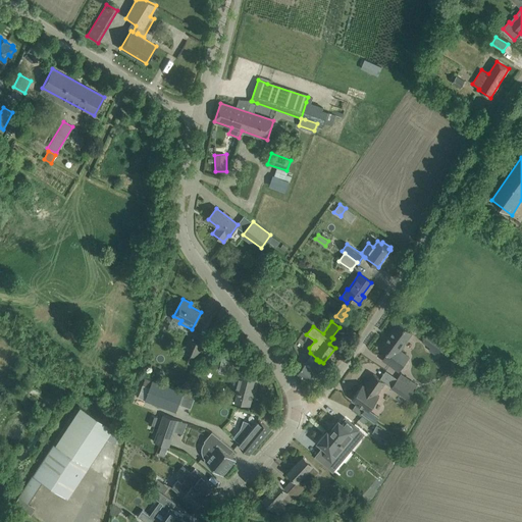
[(388,334),(379,347),(387,353),(383,360),(399,371),(409,358),(399,350),(412,332),(399,323),(389,335),(388,334)]
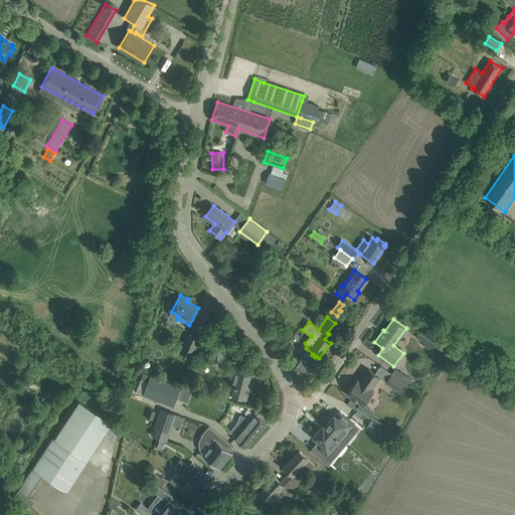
[(433,348),(439,339),(421,329),(415,338),(433,348)]
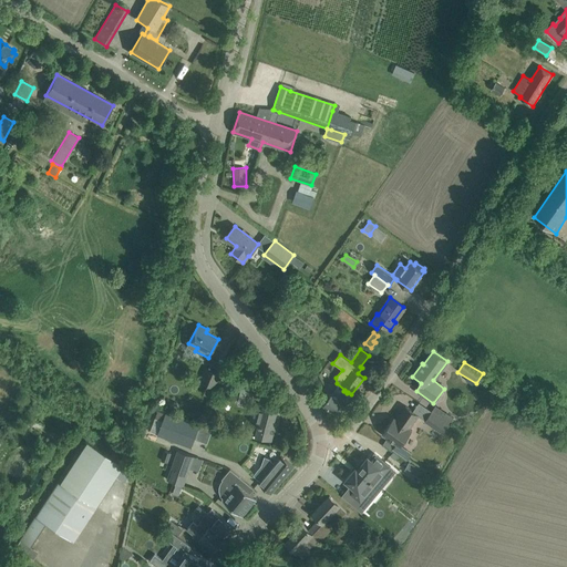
[(206,369),(200,382),(203,383),(214,388),(215,388),(220,374),(206,369)]
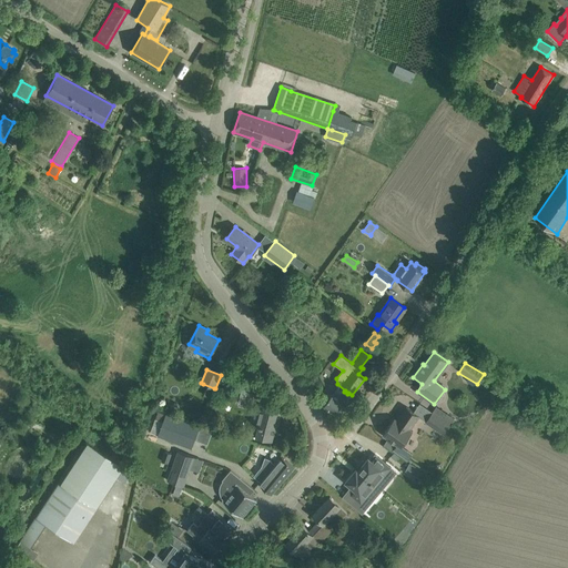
[(345,391),(337,384),(338,387),(324,406),(338,417),(348,404),(346,403),(352,395),(348,393),(347,394),(344,392),(345,391)]
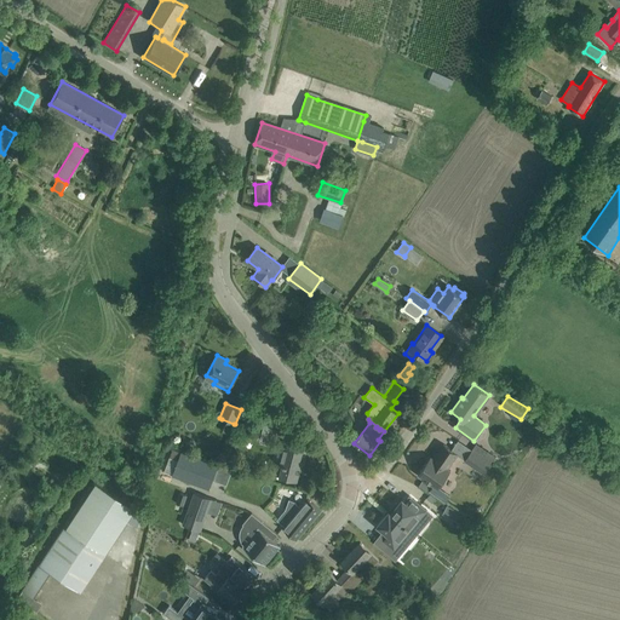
[(264,422),(259,441),(273,445),(277,425),(264,422)]
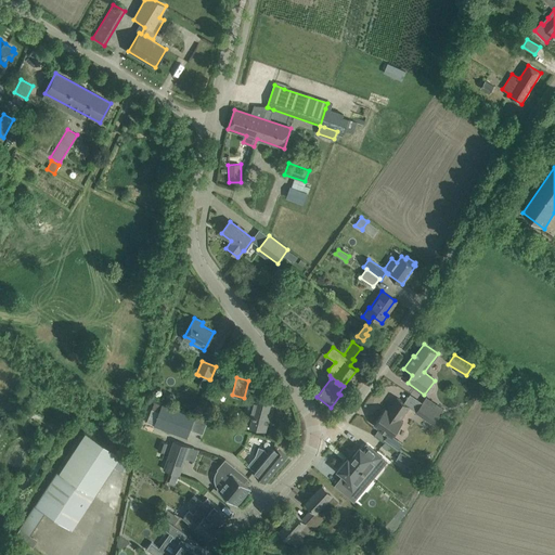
[(410,407),(397,398),(388,411),(385,409),(374,425),(391,438),(403,422),(400,420),(410,407)]
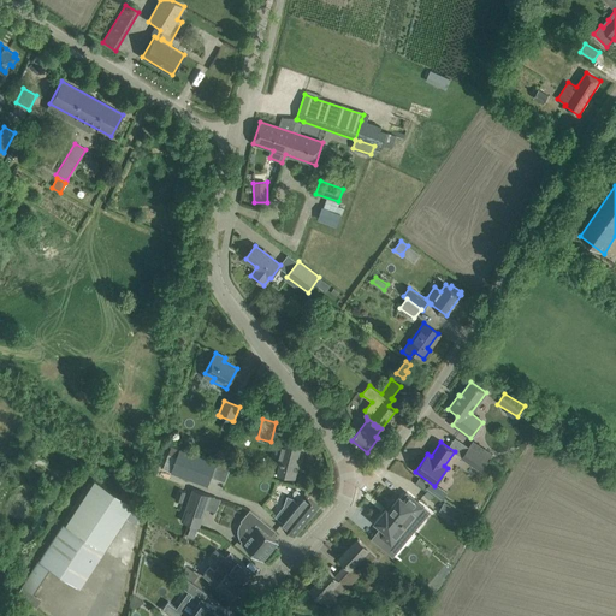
[(280,463),(277,473),(295,478),(300,460),(297,458),(301,448),(283,443),(278,462),(280,463)]
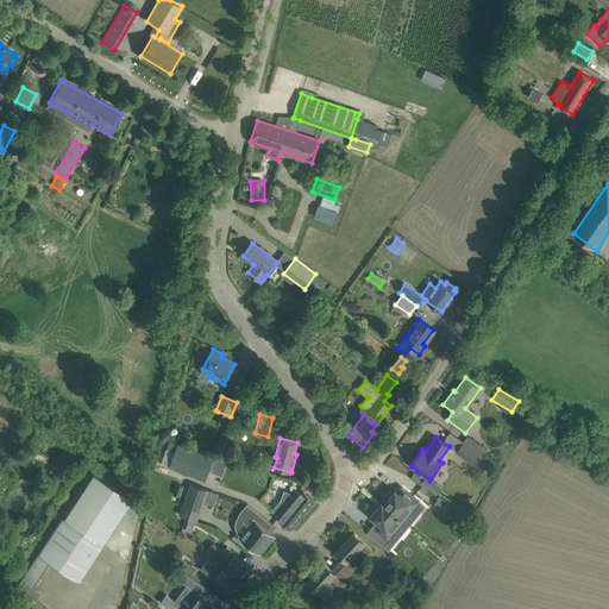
[(465,454),(464,457),(476,466),(483,457),(464,443),(458,450),(465,454)]
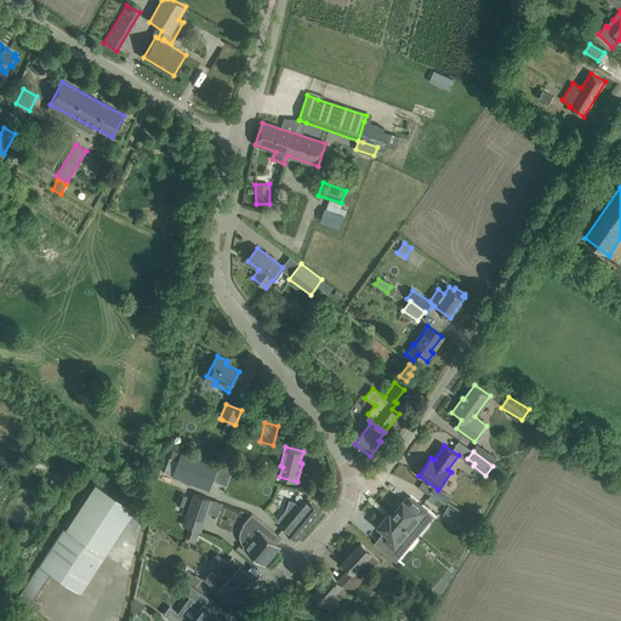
[(488,451),(483,459),(493,465),(499,457),(488,451)]
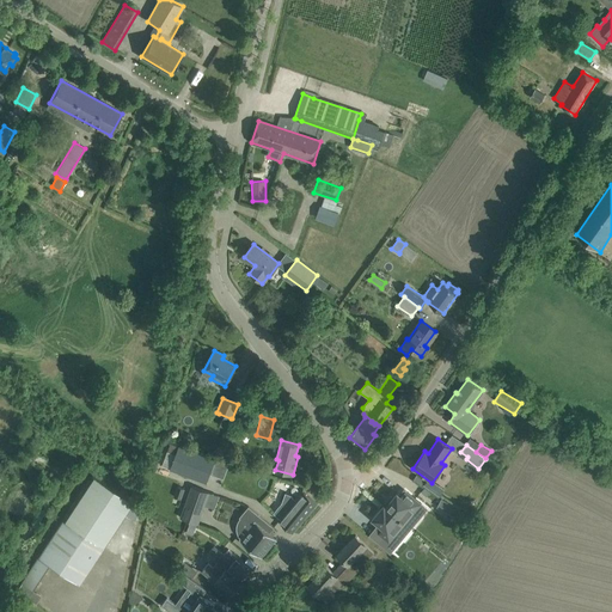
[(215,460),(179,446),(170,469),(207,483),(215,460)]
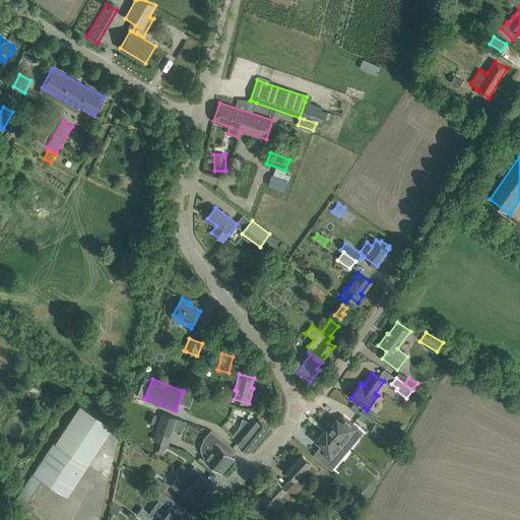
[(27,502),(42,480),(67,497),(107,437),(113,427),(78,403),(33,473),(14,503),(30,514),(36,507),(27,502)]
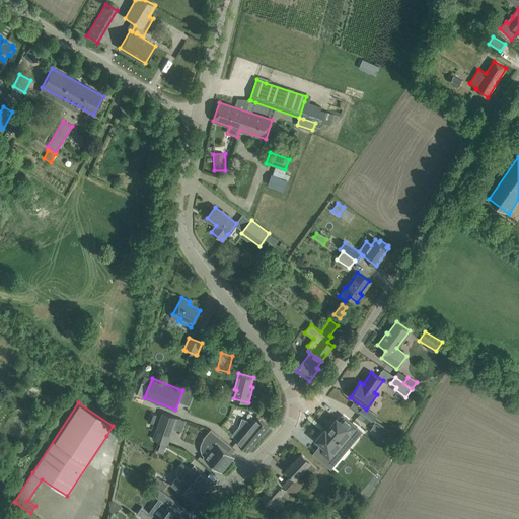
[(150,413),(147,422),(153,424),(156,415),(150,413)]
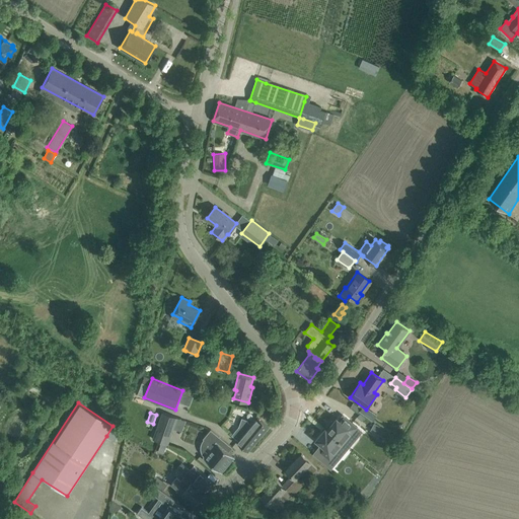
[(177,418),(162,413),(153,440),(168,445),(177,418)]
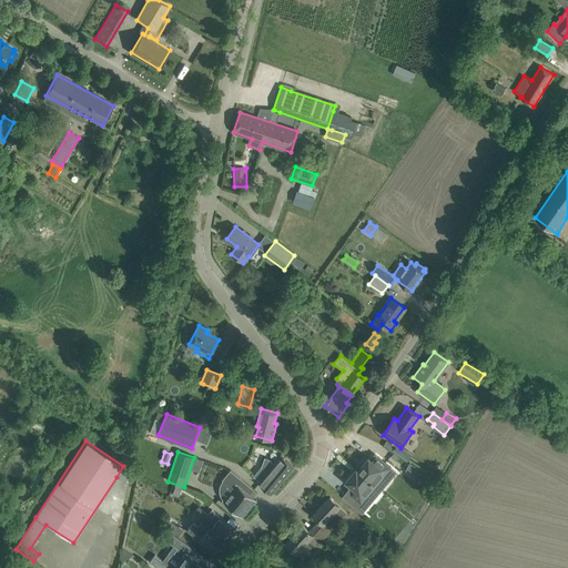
[(363,460),(356,469),(381,489),(382,489),(376,485),(391,467),(376,455),(372,460),(371,459),(368,457),(365,462),(363,460)]
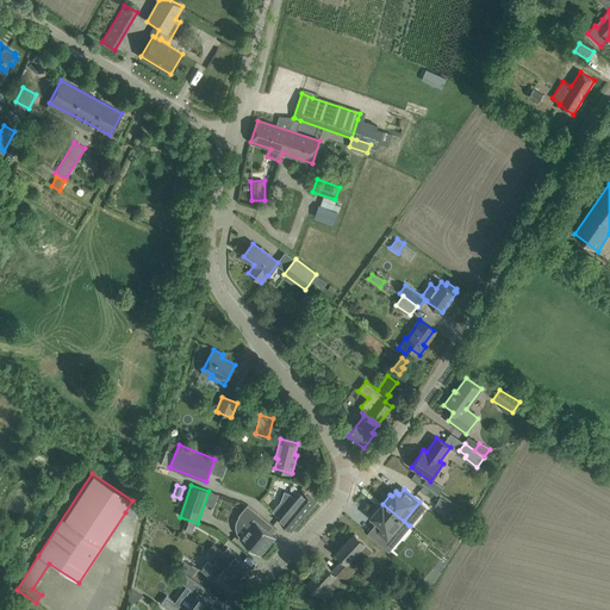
[(281,502),(273,512),(280,518),(279,521),(292,531),(316,502),(303,491),(296,500),(291,496),(291,495),(285,492),(281,502)]
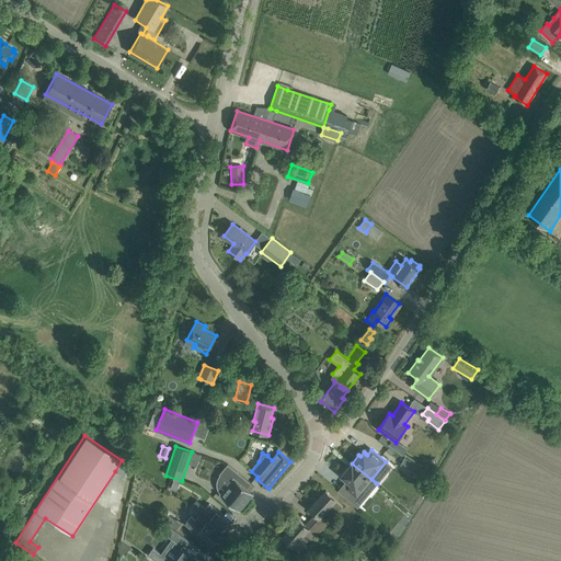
[(404,457),(400,465),(409,469),(413,461),(404,457)]
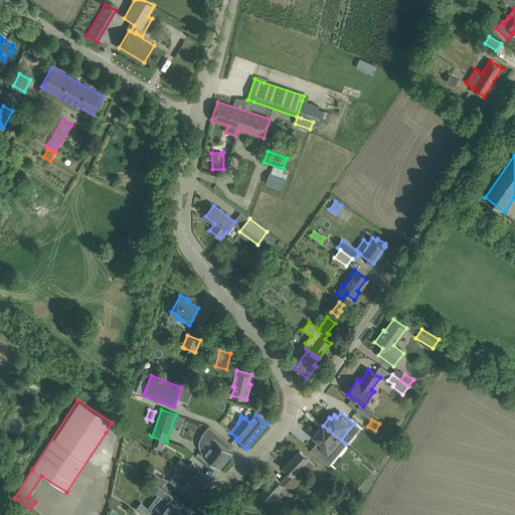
[(112,437),(119,426),(112,422),(106,433),(112,437)]
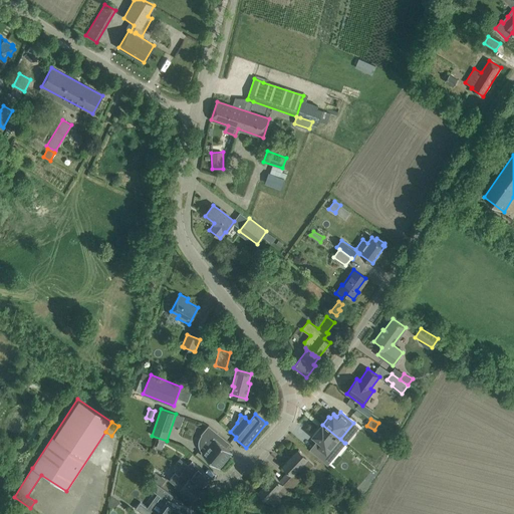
[(201,435),(210,442),(201,453),(220,468),(229,458),(226,455),(229,450),(226,448),(230,443),(209,425),(201,435)]
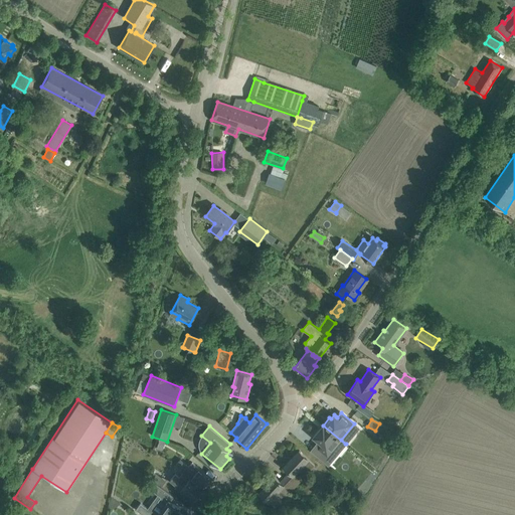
[(323,425),(313,437),(318,441),(322,444),(318,449),(323,453),(319,457),(328,465),(333,460),(328,456),(340,441),(345,445),(345,444),(323,425)]
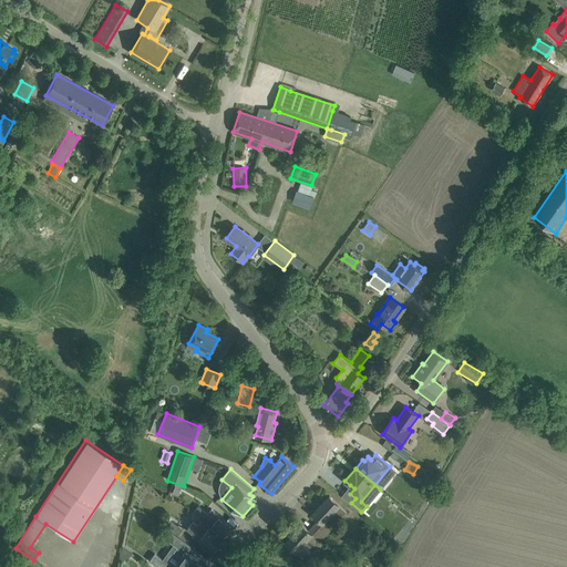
[(319,519),(313,525),(325,535),(330,529),(322,523),(332,512),(340,518),(346,513),(339,505),(329,496),(312,514),(319,519)]
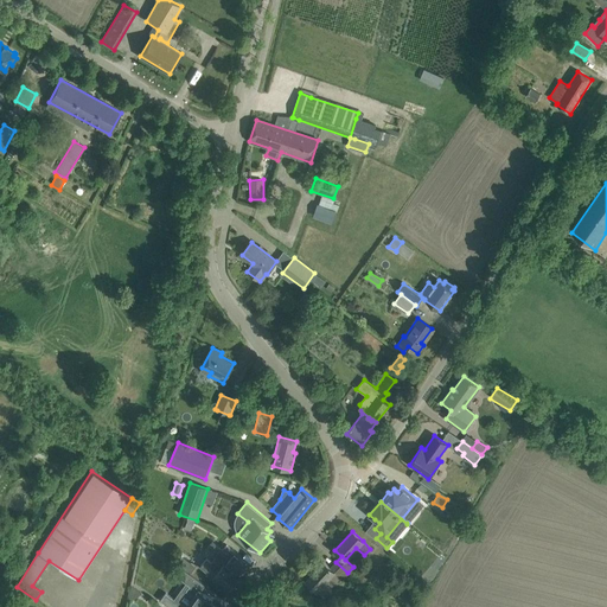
[(212,555),(217,557),(224,564),(225,563),(241,576),(250,564),(227,545),(223,550),(219,547),(212,555)]
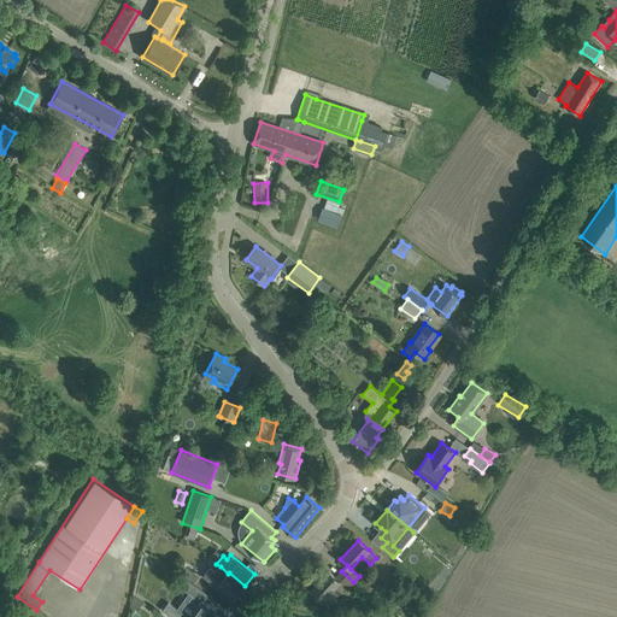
[(182,564),(177,570),(184,575),(189,569),(182,564)]
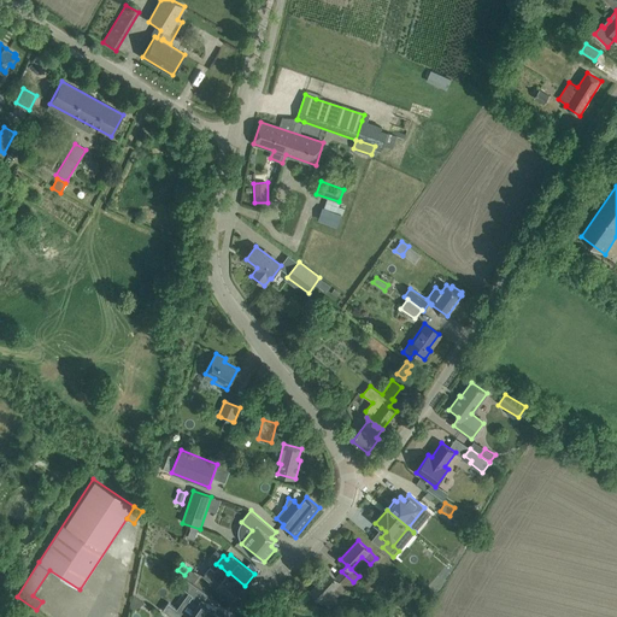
[(228,574),(221,566),(216,573),(210,569),(204,577),(233,600),(245,586),(229,573),(228,574)]
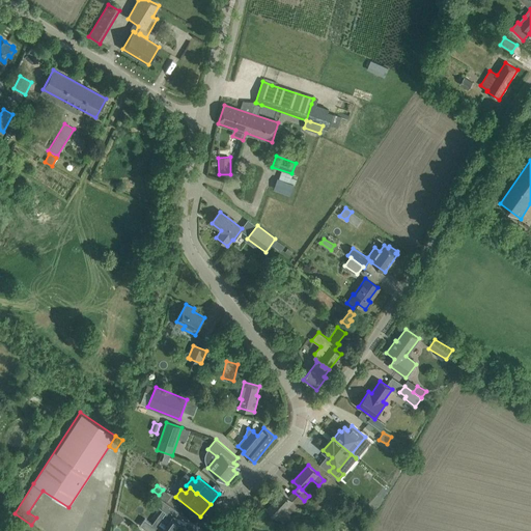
[(304,501),(294,492),(289,497),(283,492),(268,508),(284,524),(290,516),(289,514),(298,506),(299,507),(304,501)]
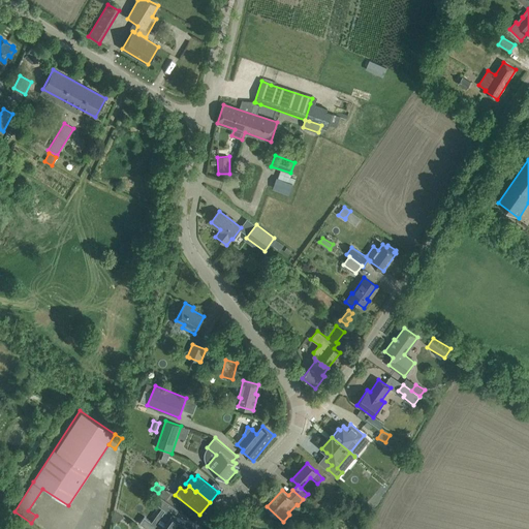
[(157,502),(167,509),(163,516),(169,520),(162,528),(179,528),(184,522),(174,515),(176,511),(172,508),(174,505),(161,497),(157,502)]
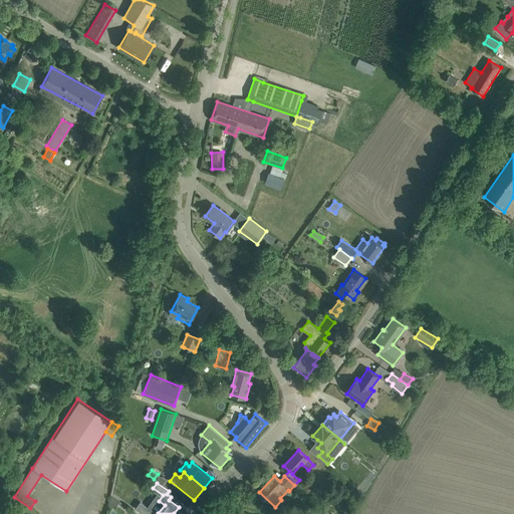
[(302,490),(308,495),(314,489),(308,484),(302,490)]
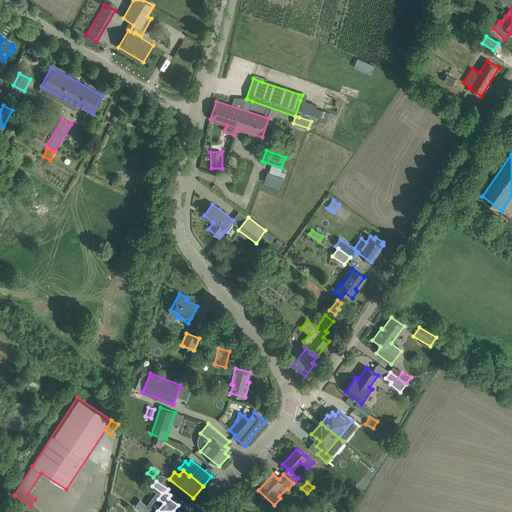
[(139,500),(135,506),(142,511),(154,511),(155,511),(139,500)]
